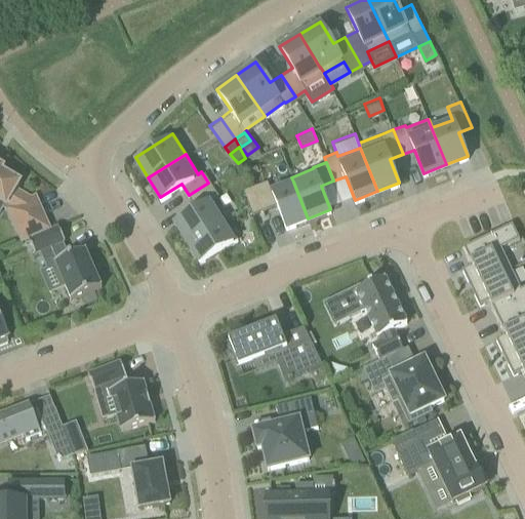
[(0,197),(5,201),(6,200),(9,202),(10,205),(8,206),(16,224),(42,211),(35,194),(31,196),(14,187),(18,180),(0,168),(0,167),(1,165),(0,163),(0,197)]
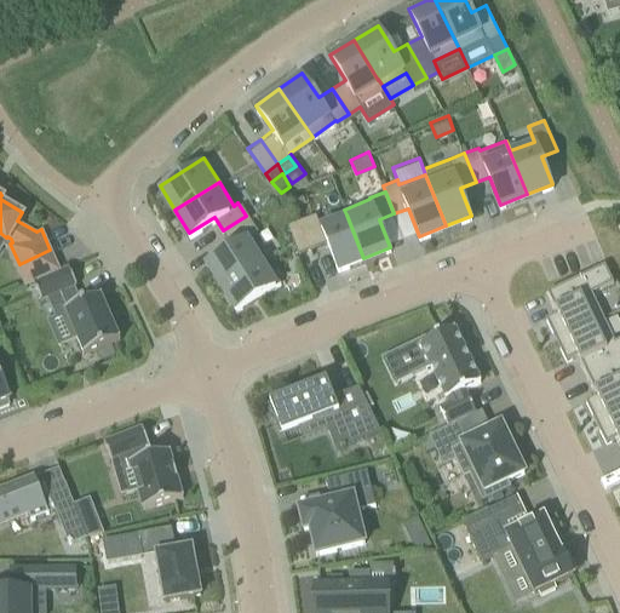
[(302,217),(313,246),(327,240),(338,268),(363,258),(346,215),(321,224),(316,211),(302,217)]
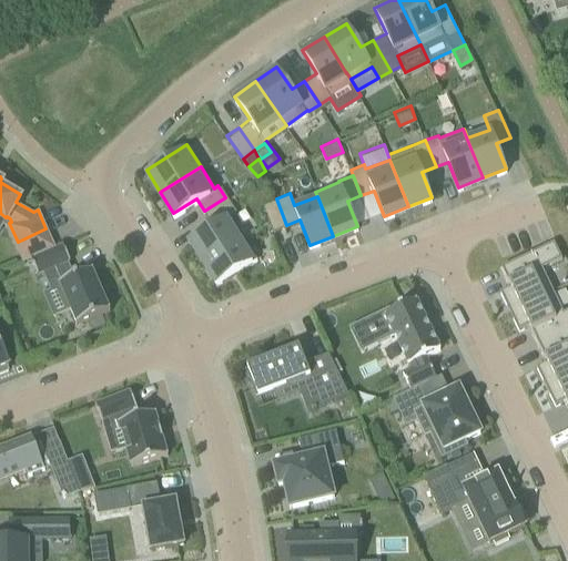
[(189,237),(202,259),(243,234),(229,212),(233,210),(225,197),(204,211),(212,223),(189,237)]
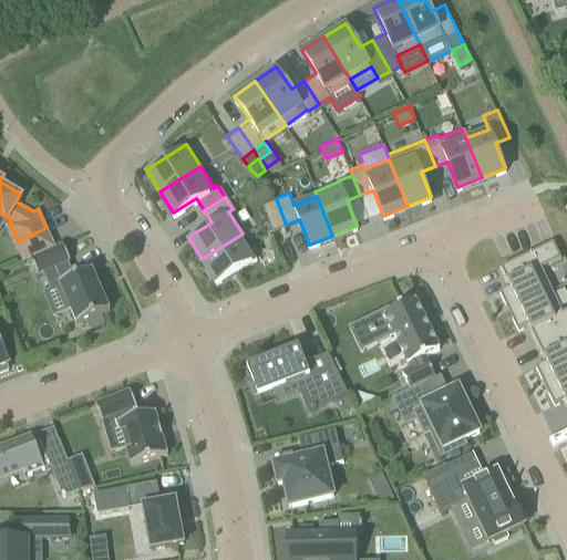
[(272,229),(286,225),(276,198),(263,203),(272,229)]
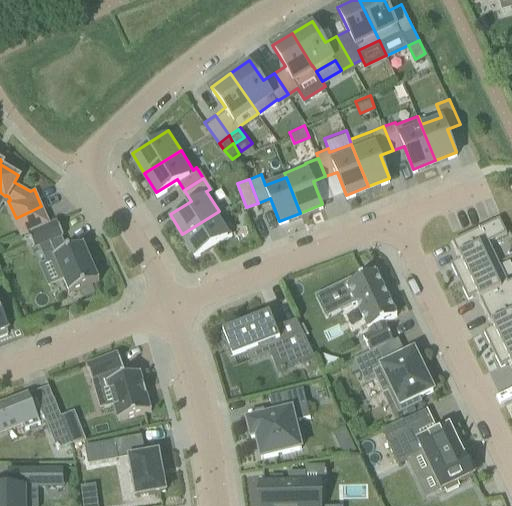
[(219,211),(182,234),(194,254),(231,231),(219,211)]
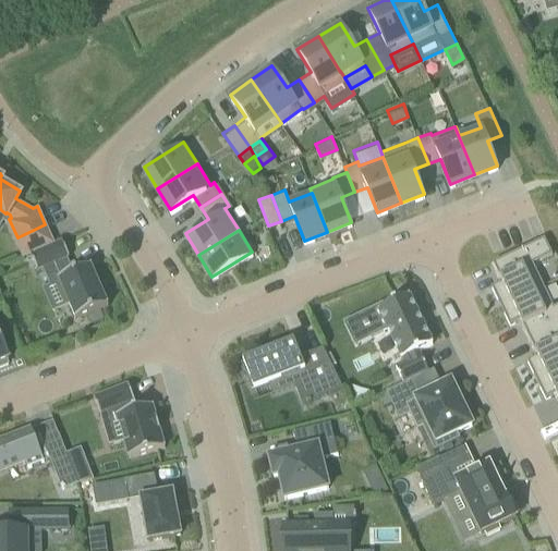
[(501,278),(490,283),(500,303),(543,281),(533,260),(552,250),(544,234),(492,259),(501,278)]
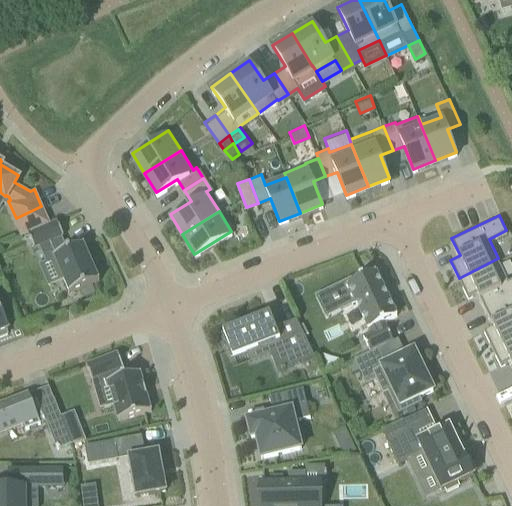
[(43,253),(52,249),(54,254),(54,255),(69,291),(79,287),(92,281),(99,278),(83,241),(68,248),(61,233),(63,233),(57,218),(27,231),(34,245),(39,243),(43,253)]
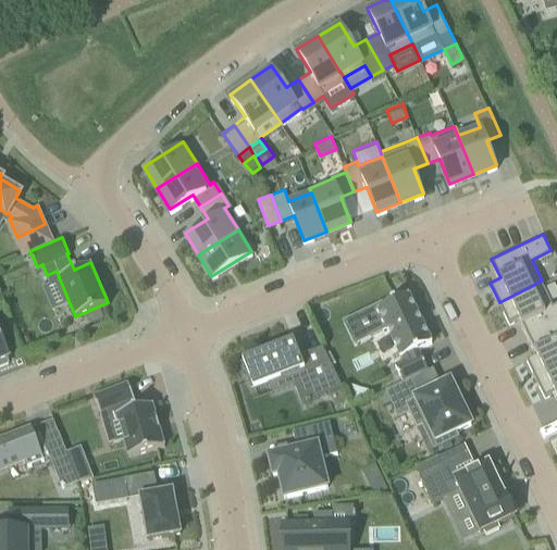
[(542,280),(499,302),(508,321),(519,315),(528,334),(556,319),(556,300),(553,302),(542,280)]
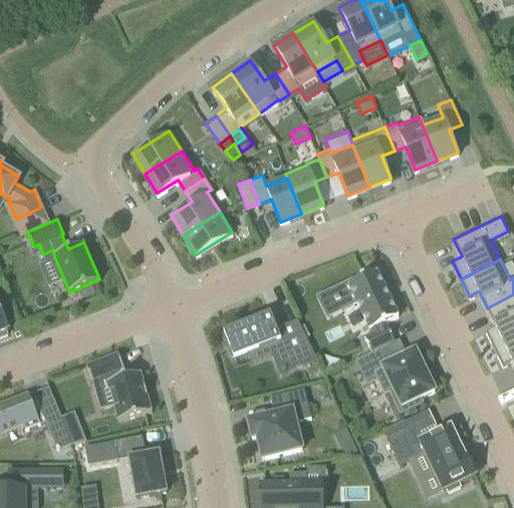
[(394,339),(393,338),(395,338),(386,320),(398,313),(376,269),(352,280),(351,278),(337,285),(337,286),(333,288),(336,295),(334,296),(336,300),(338,299),(341,305),(355,298),(371,331),(364,334),(371,349),(372,348),(372,349),(372,350),(388,342),(394,339)]
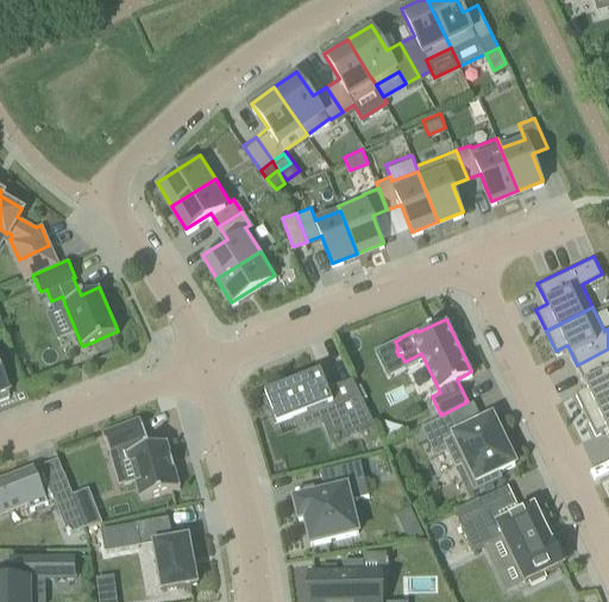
[(110,334),(94,342),(99,350),(113,344),(110,334)]
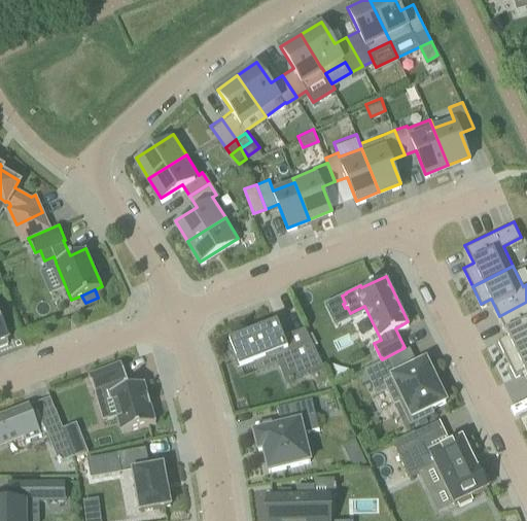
[(506,333),(497,338),(505,355),(526,345),(526,302),(499,316),(506,333)]
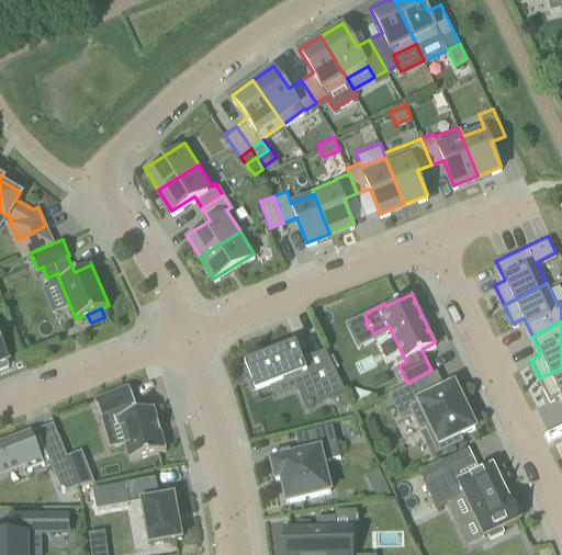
[(0,365),(8,363),(7,359),(9,359),(0,335),(0,365)]
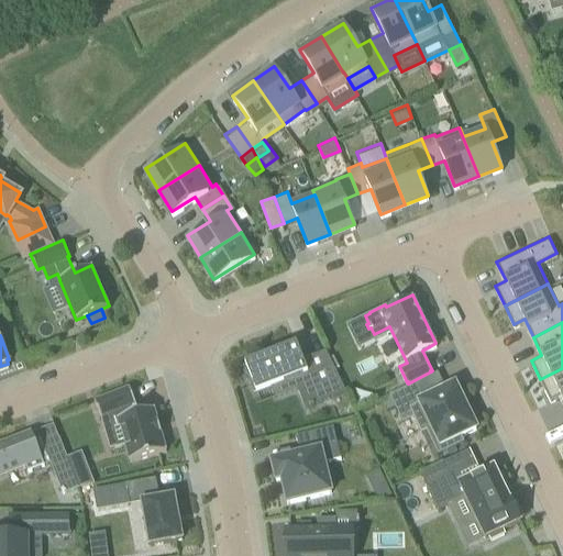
[(245,362),(241,363),(245,374),(246,373),(249,376),(254,390),(269,384),(274,395),(297,385),(305,404),(318,399),(345,389),(326,347),(302,356),(295,359),(289,344),(245,362)]
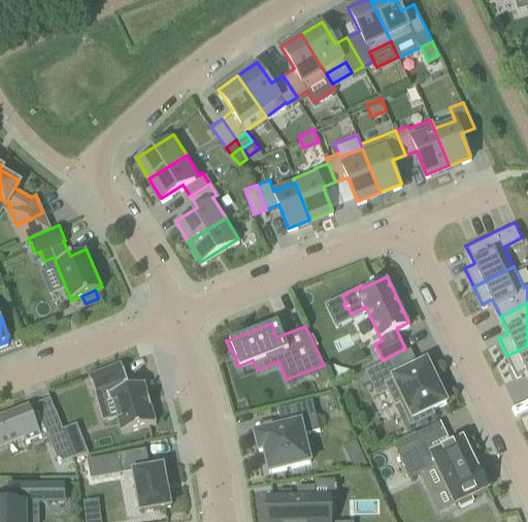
[(527,346),(506,356),(516,374),(525,369),(527,374),(527,346)]
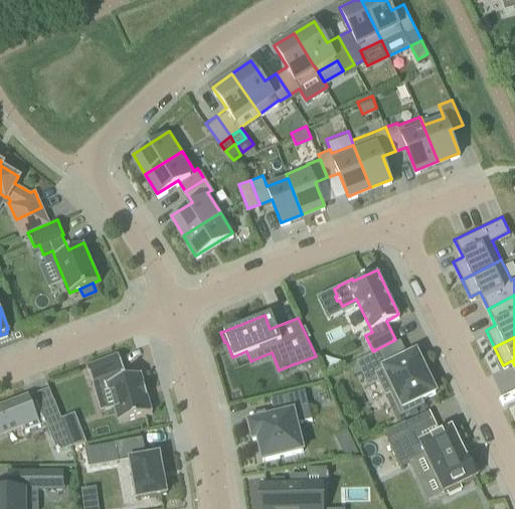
[(373,351),(373,350),(356,358),(368,383),(379,378),(385,391),(390,389),(401,410),(399,411),(400,413),(424,401),(421,396),(435,389),(415,350),(396,359),(388,343),(373,351)]
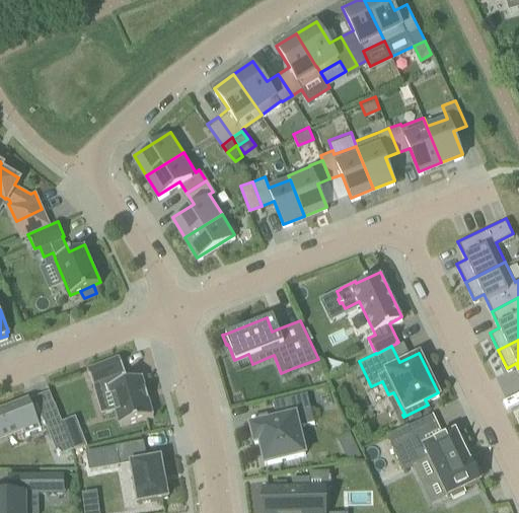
[(153,413),(152,413),(147,397),(148,396),(145,385),(144,385),(141,375),(142,375),(142,374),(128,378),(125,369),(119,354),(86,366),(92,382),(95,391),(109,387),(120,422),(119,422),(120,423),(153,414),(153,413)]
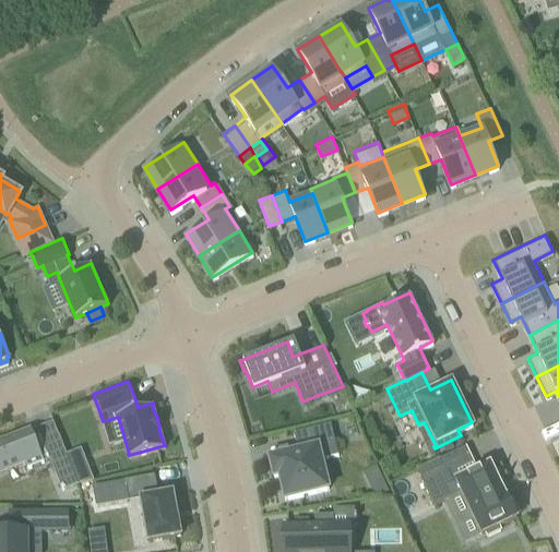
[(339,452),(331,420),(293,429),(298,448),(270,455),(274,475),(281,472),(282,478),(281,478),(285,496),(329,486),(321,456),(339,452)]
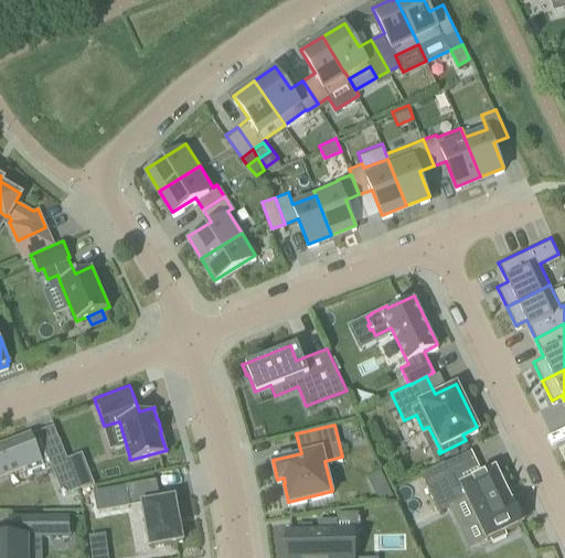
[(63,493),(80,486),(73,472),(59,436),(36,444),(31,430),(0,441),(0,474),(25,464),(28,470),(51,461),(63,493)]
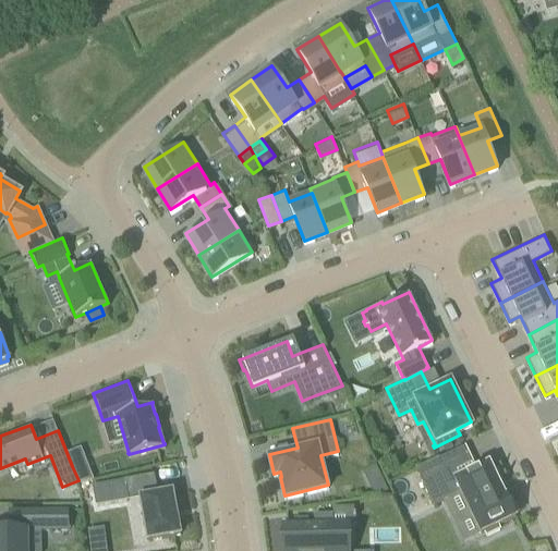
[(439,454),(416,465),(433,501),(444,496),(463,538),(481,530),(484,528),(486,533),(499,526),(498,522),(516,514),(513,511),(518,509),(511,494),(508,497),(506,493),(505,493),(489,461),(477,467),(451,480),(439,454)]
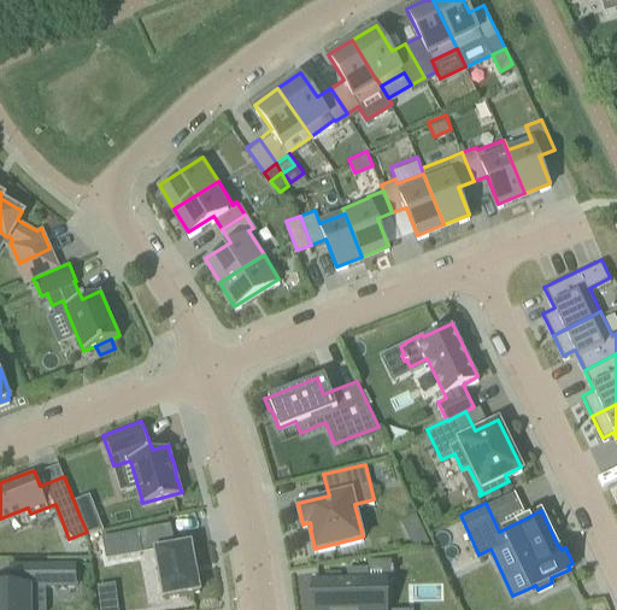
[(80,516),(87,532),(104,528),(95,510),(80,516)]
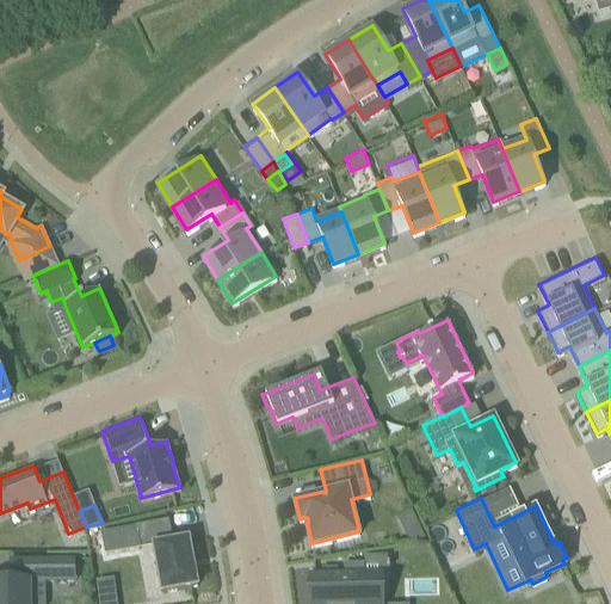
[(413,506),(397,513),(409,537),(426,535),(413,506)]
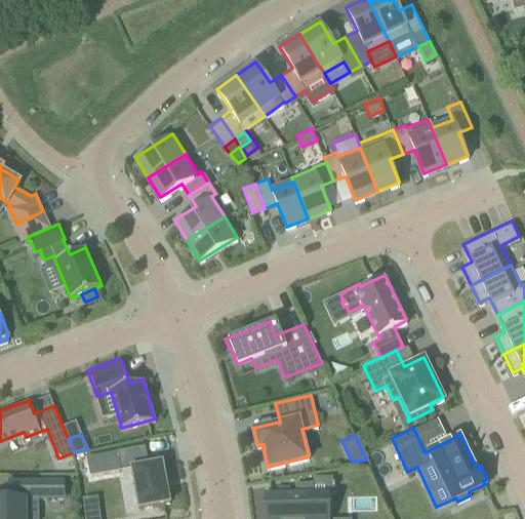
[(116,449),(87,454),(91,473),(119,468),(118,464),(131,462),(132,466),(139,507),(169,501),(165,477),(162,461),(148,463),(145,444),(116,449)]
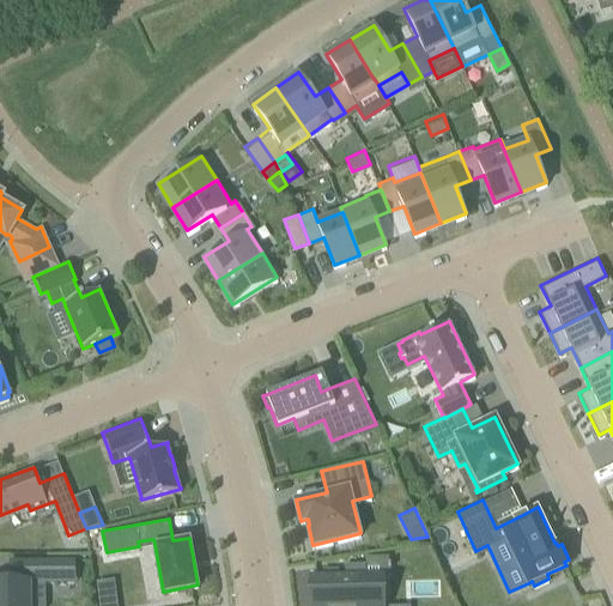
[(0,605),(30,605),(31,605),(46,605),(46,581),(58,580),(58,557),(10,557),(10,581),(0,580),(0,605)]
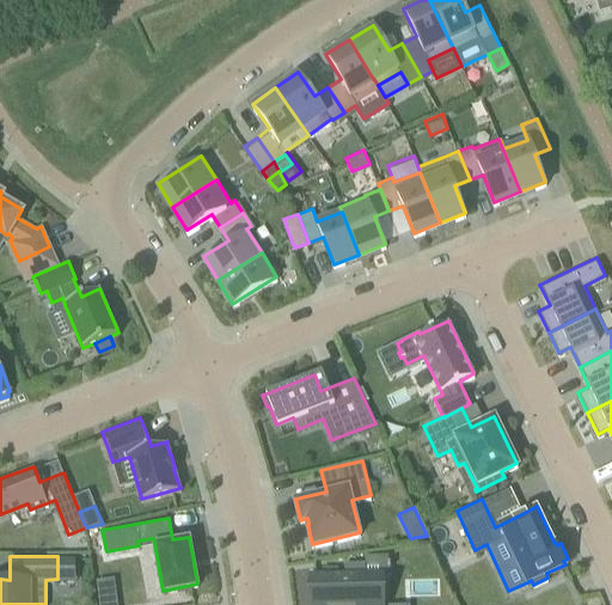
[(344,560),(344,574),(311,574),(311,604),(409,604),(410,602),(383,603),(381,573),(366,573),(365,560),(344,560)]
